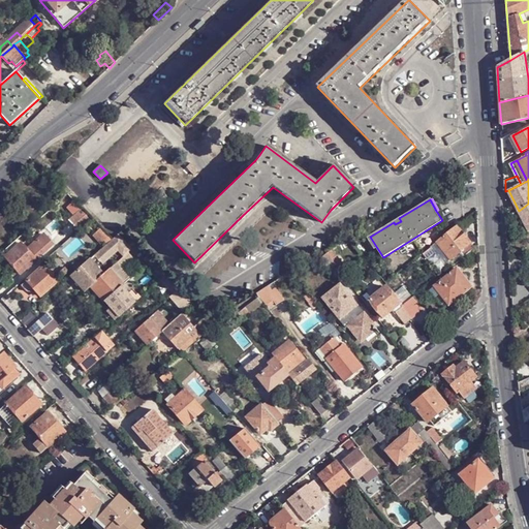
[(92,219),(73,200),(66,207),(73,216),(68,220),(78,231),(92,219)]
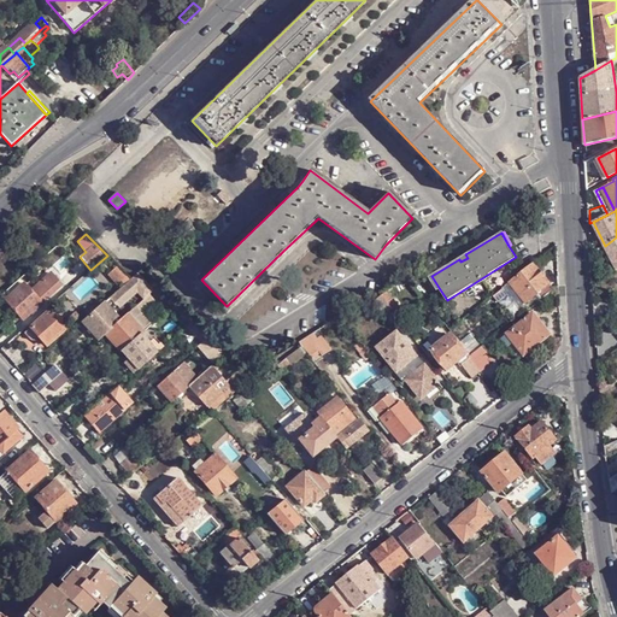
[(616,238),(605,246),(616,266),(616,238)]
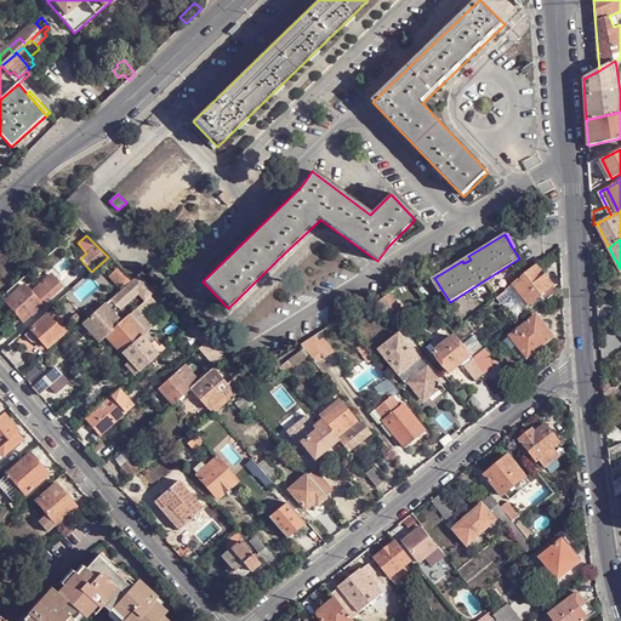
[(545,294),(548,300),(559,291),(539,265),(514,284),(531,305),(545,294)]
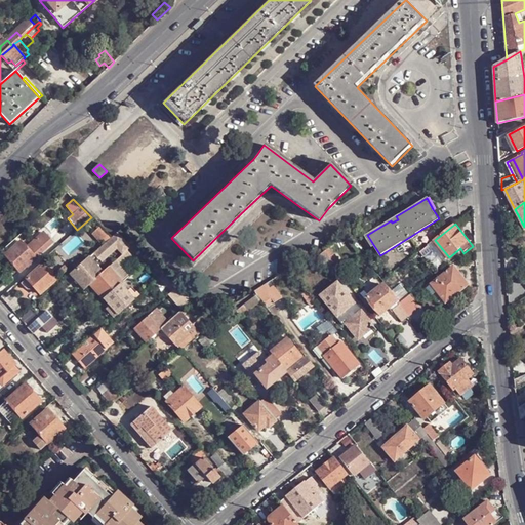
[(108,234),(102,229),(96,234),(103,239),(108,234)]
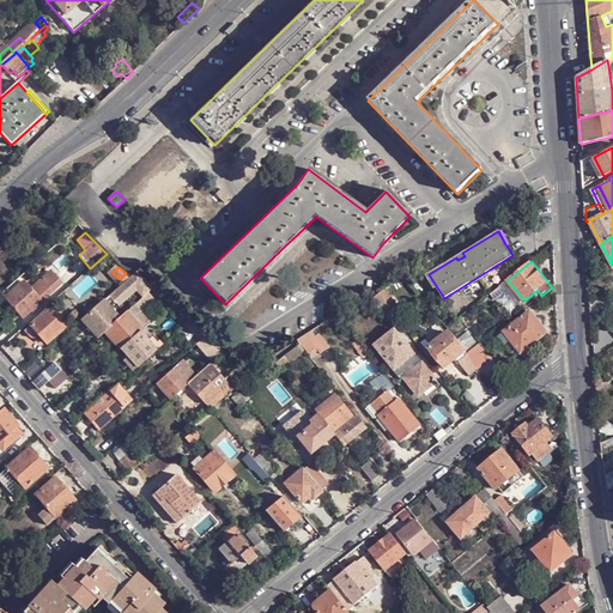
[(435,289),(437,287),(429,274),(428,275),(435,289)]
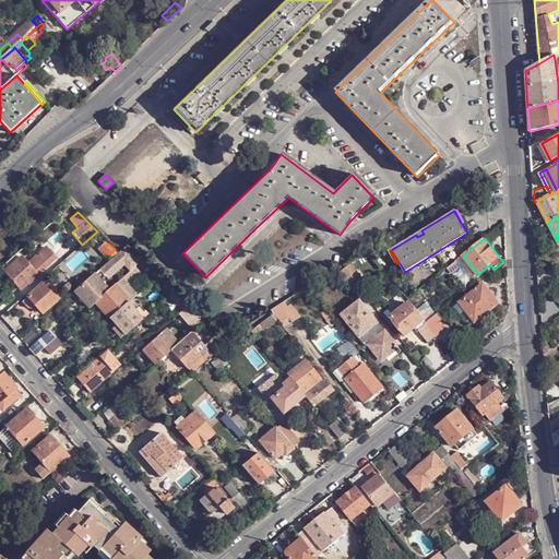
[(56,258),(50,252),(46,256),(42,251),(33,259),(36,263),(32,268),(28,263),(22,257),(6,271),(7,273),(6,274),(19,288),(20,287),(21,289),(56,258)]
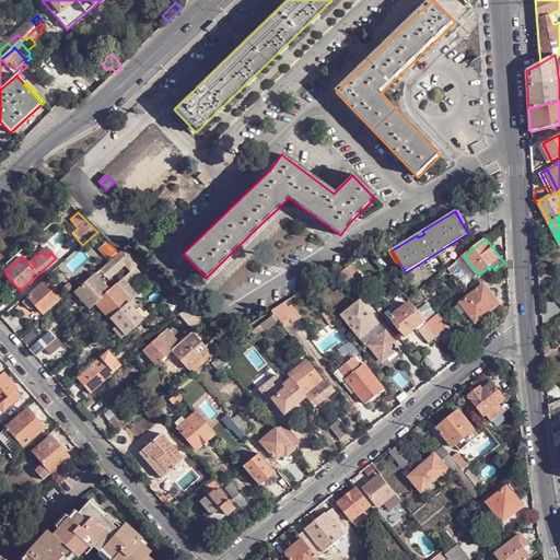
[(464,256),(457,260),(462,267),(473,280),(479,275),(464,256)]
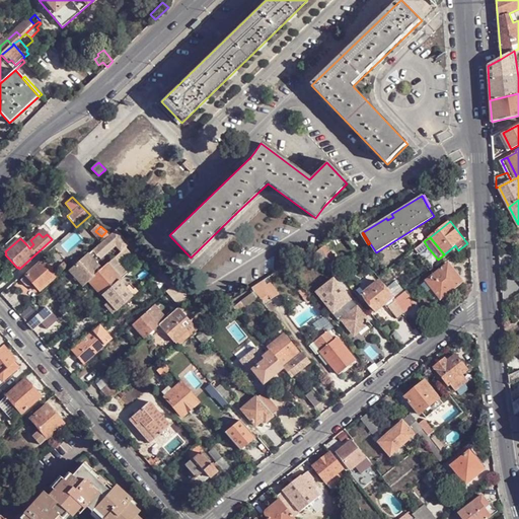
[(424,241),(419,245),(420,246),(423,250),(428,247),(424,241)]
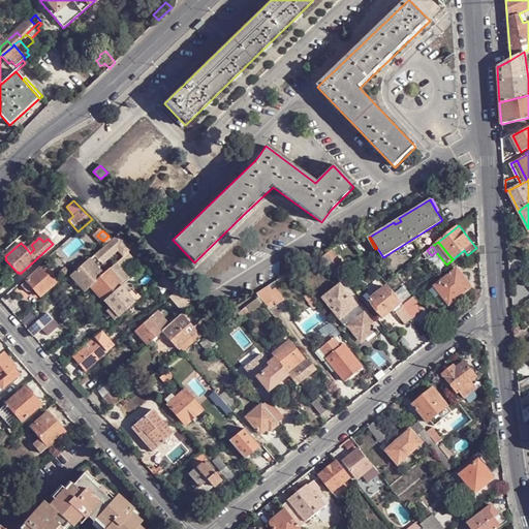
[(133,259),(128,253),(116,263),(121,269),(129,262),(133,259)]
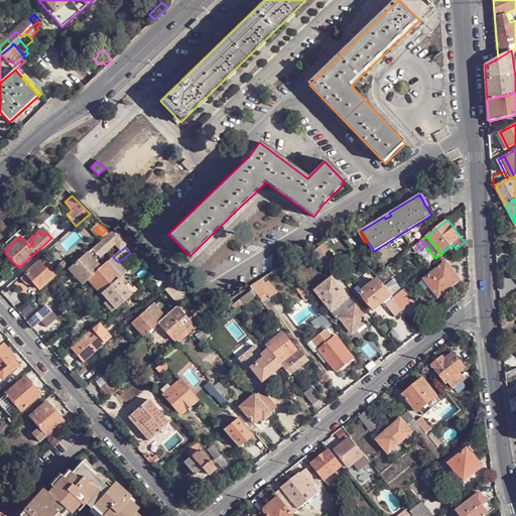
[(325,253),(332,262),(337,259),(329,249),(325,253)]
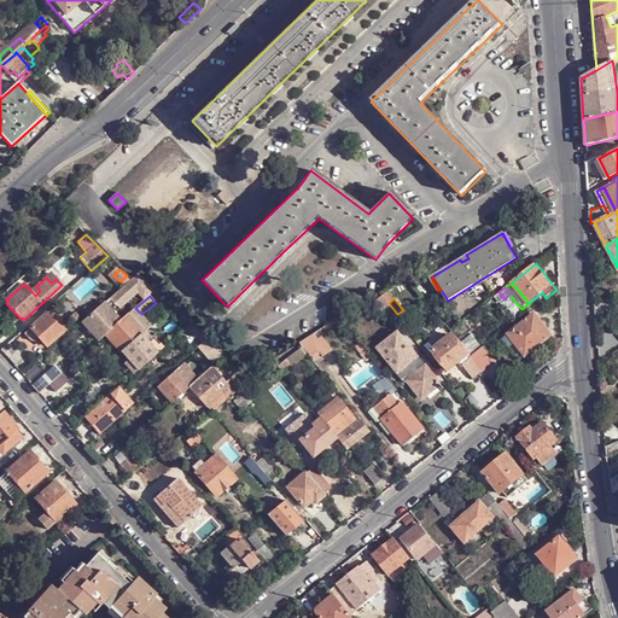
[(135,299),(124,308),(128,313),(139,303),(135,299)]
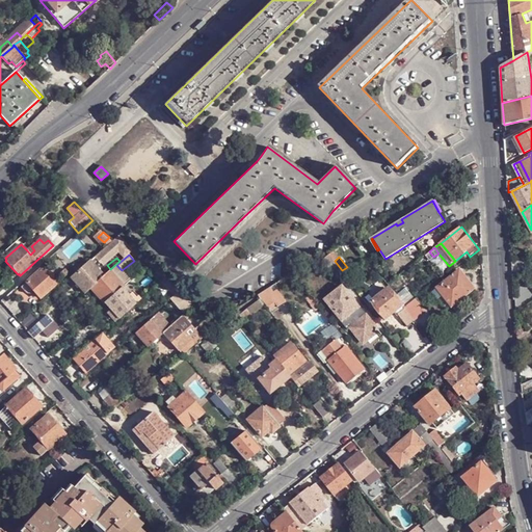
[(335,261),(333,259),(328,263),(338,274),(341,271),(342,270),(335,261)]
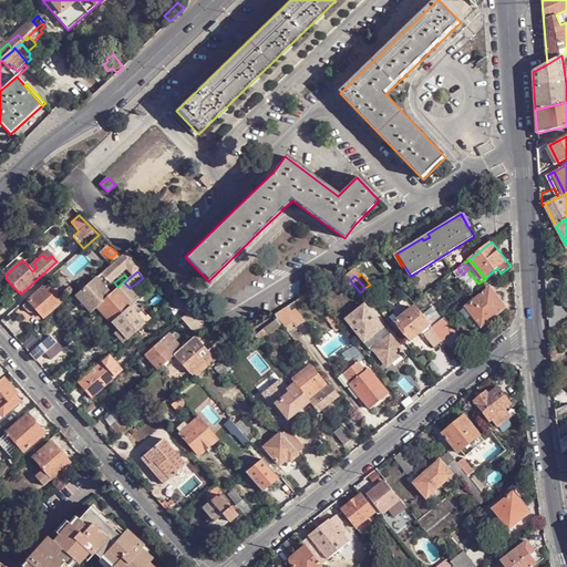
[(95,278),(75,296),(91,312),(98,306),(111,295),(95,278)]
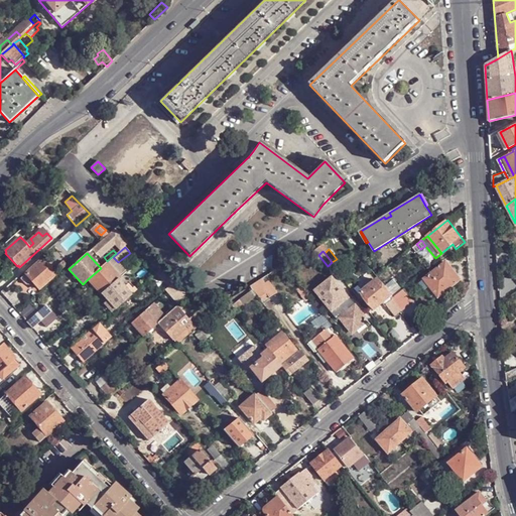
[(53,276),(40,261),(25,274),(26,274),(21,278),(26,284),(31,284),(33,282),(38,289),(53,276)]
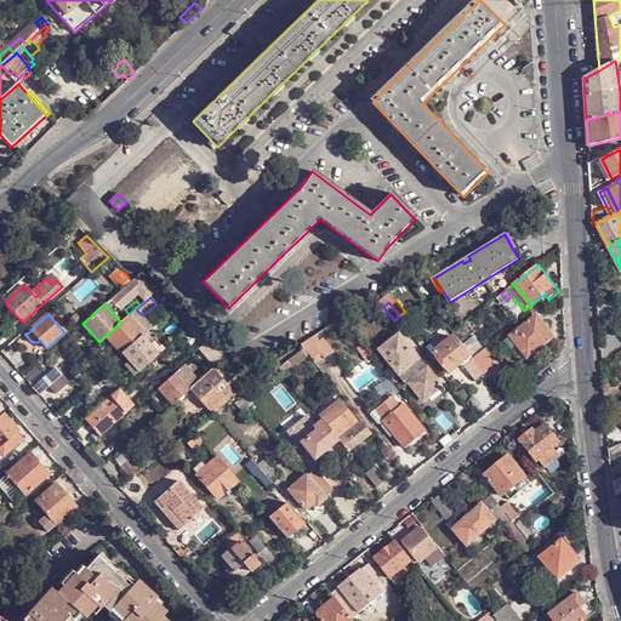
[(129,315),(121,323),(107,335),(123,353),(143,336),(144,335),(129,315)]
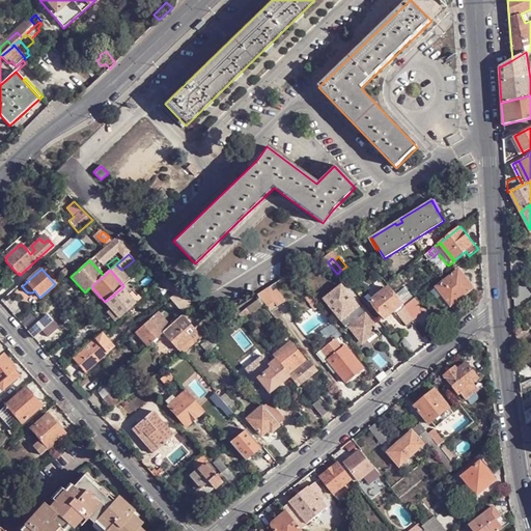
[(459,270),(438,287),(451,305),(474,287),(459,270)]
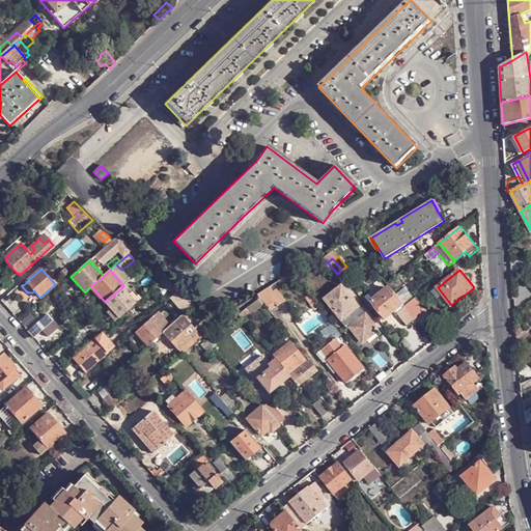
[(135,284),(140,279),(137,275),(131,280),(135,284)]
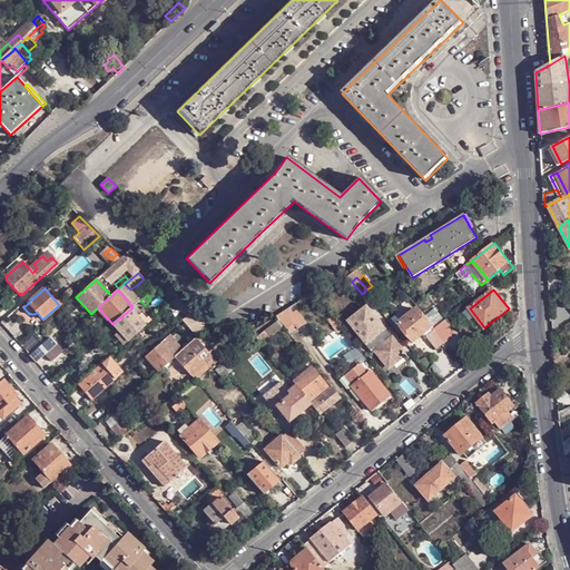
[(193,311),(182,300),(179,302),(176,305),(186,317),(190,313),(193,311)]
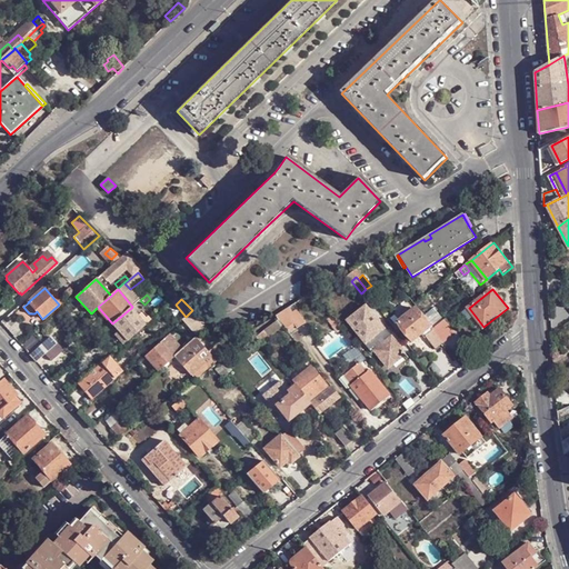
[(138,315),(131,308),(112,323),(127,340),(146,323),(142,320),(138,315)]
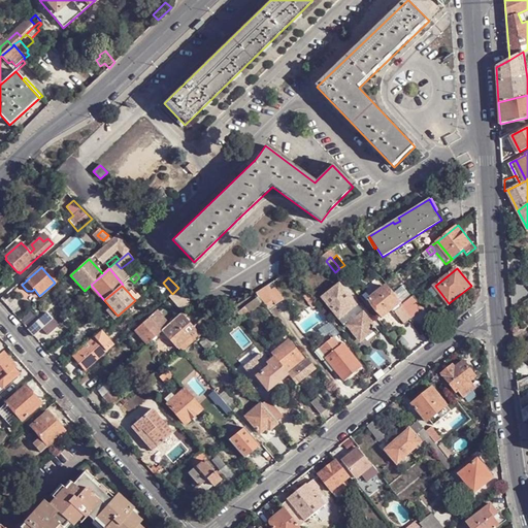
[(357,329),(356,337),(364,338),(376,329),(357,304),(356,305),(340,286),(324,298),(340,319),(339,319),(347,328),(348,327),(352,323),(357,329)]
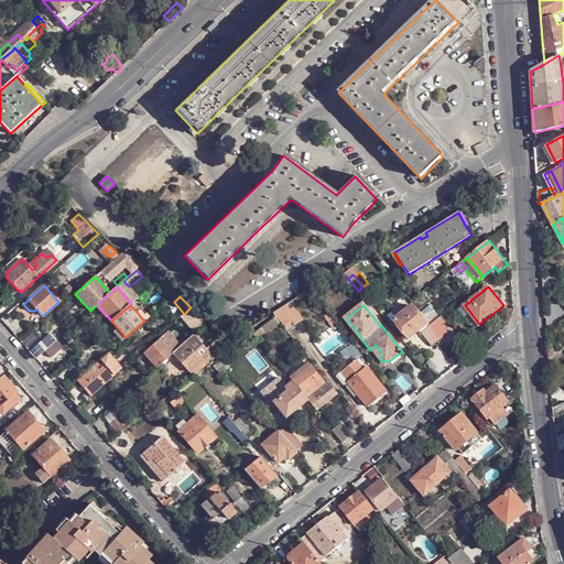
[(479,324),(465,305),(459,310),(474,328),(479,324)]
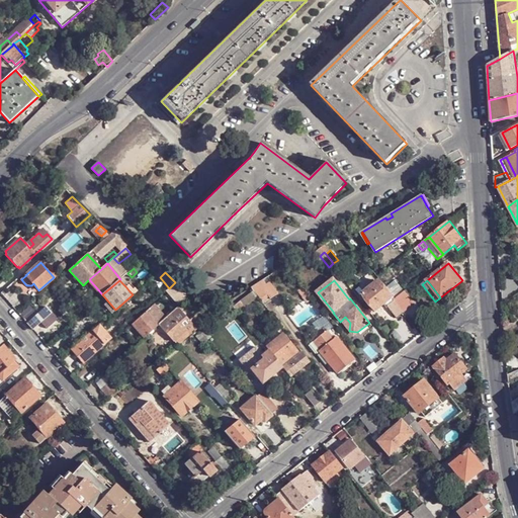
[(261,281),(251,287),(253,290),(257,296),(260,300),(266,295),(269,299),(277,294),(267,283),(264,285),(261,281)]
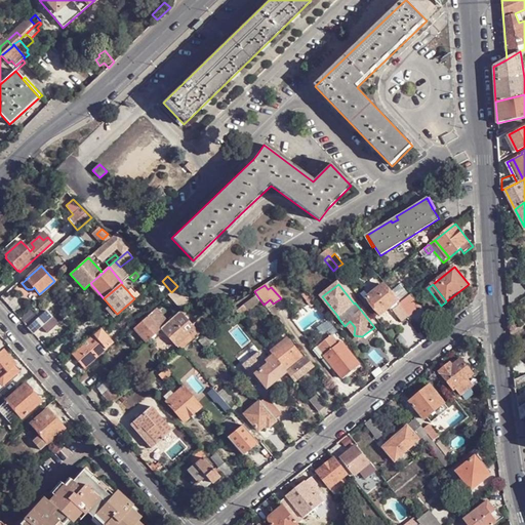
[(367,297),(381,315),(391,307),(393,306),(396,309),(393,311),(402,322),(409,317),(409,316),(400,304),(402,301),(400,299),(397,301),(384,285),(367,297)]
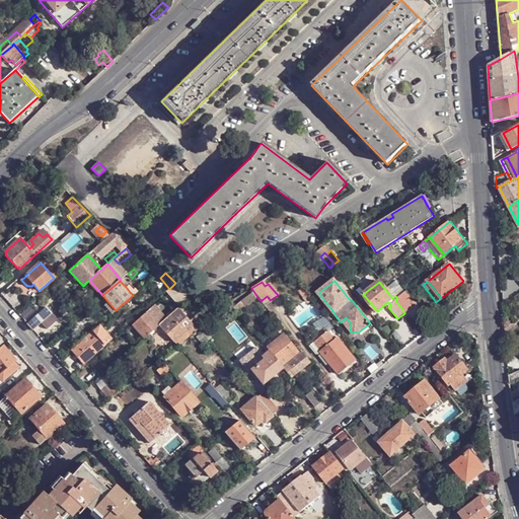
[(133,295),(137,292),(135,289),(133,290),(128,285),(126,287),(130,292),(133,295)]
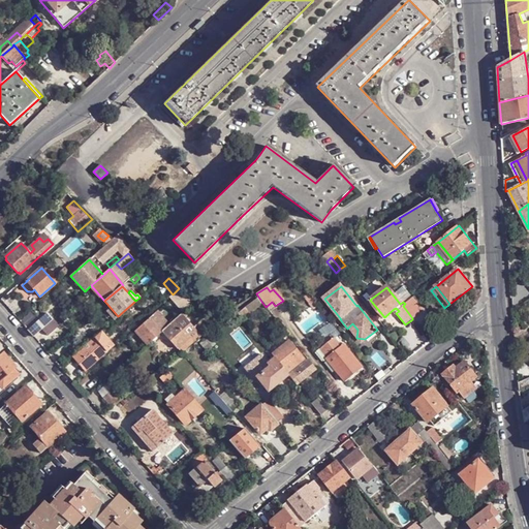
[(192,304),(181,290),(180,292),(178,293),(188,304),(190,306),(192,304)]
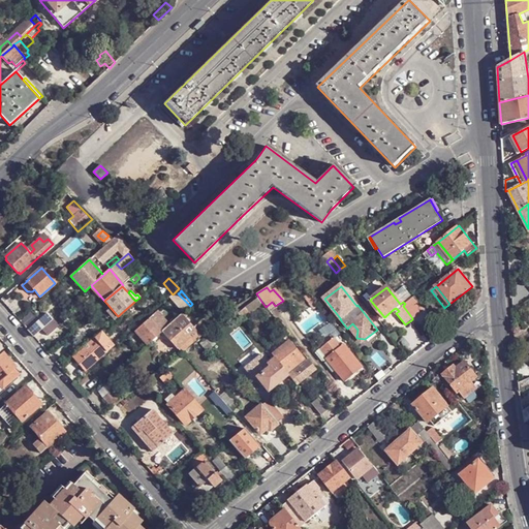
[(408,290),(400,298),(403,302),(405,304),(413,298),(408,290)]
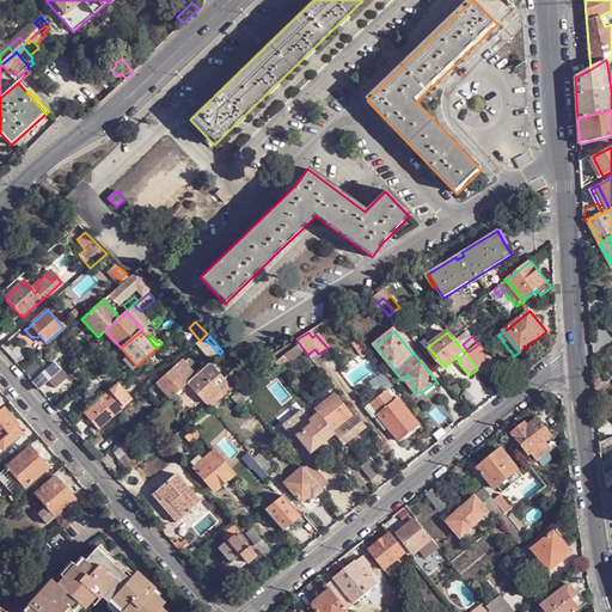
[(218,352),(206,340),(197,347),(208,359),(218,352)]
